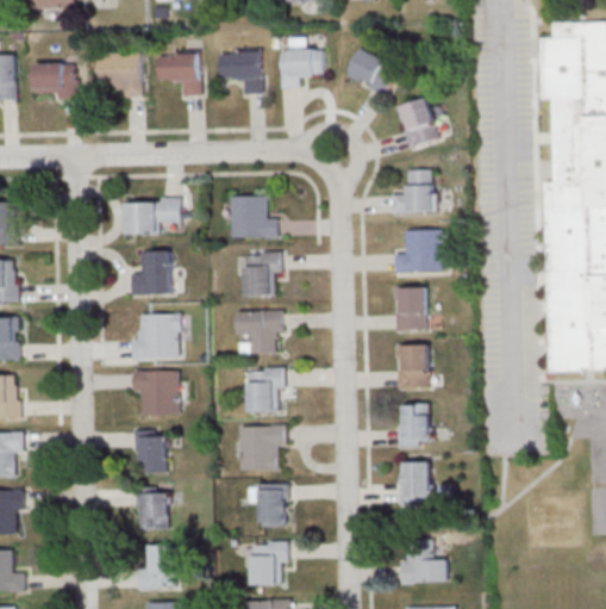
[(605,24),(525,28),(542,377),(605,377),(605,24)]
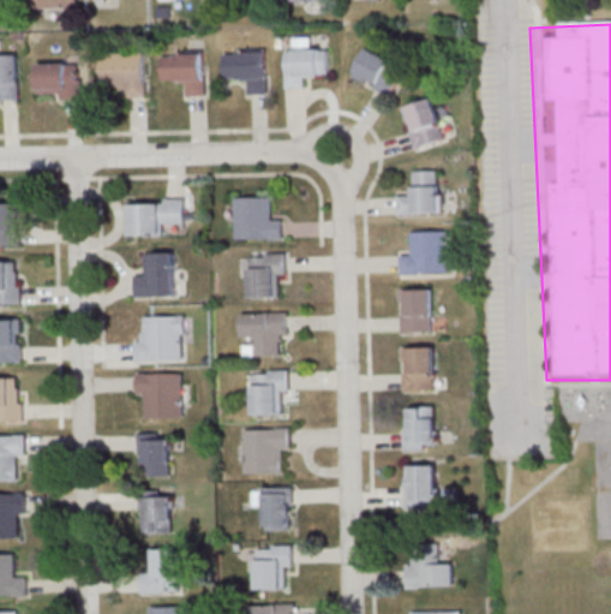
[(325,76),(325,51),(311,51),(311,39),(292,39),(292,49),(285,49),(285,88),(306,88),(306,76),(325,76)]
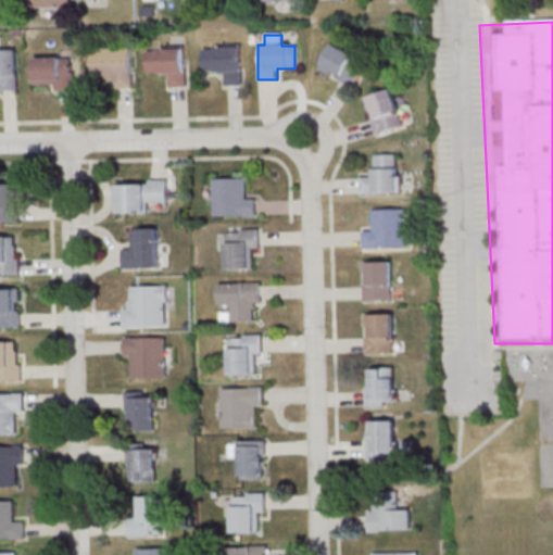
[(349,87),(363,62),(331,43),(317,70),(349,87)]
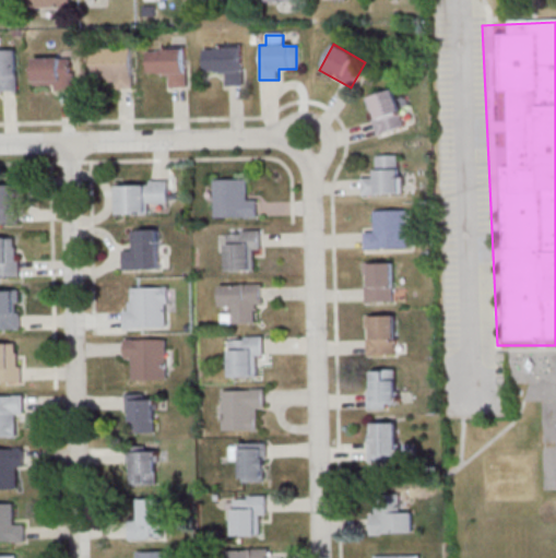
[(240,46),(201,46),(201,74),(221,74),(221,86),(240,86),(240,46)]
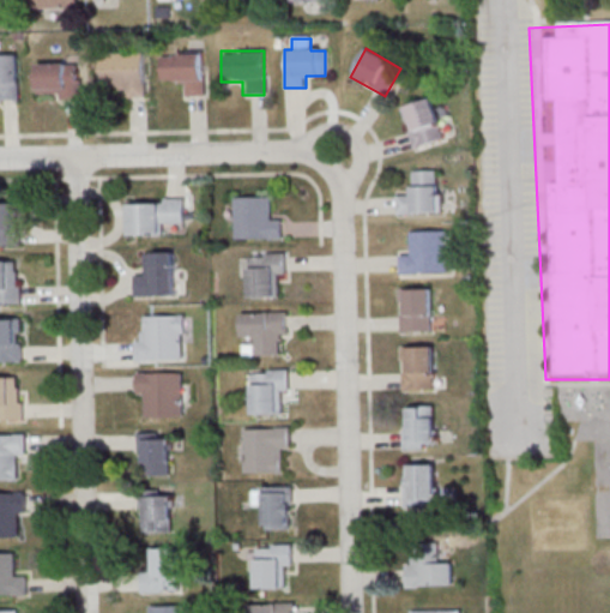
[(142,96),(142,54),(98,54),(98,96),(142,96)]
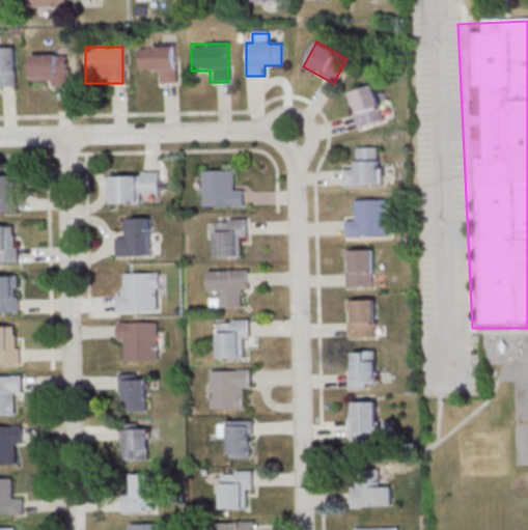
[(174,47),(137,47),(137,72),(157,72),(157,83),(174,83),(174,47)]
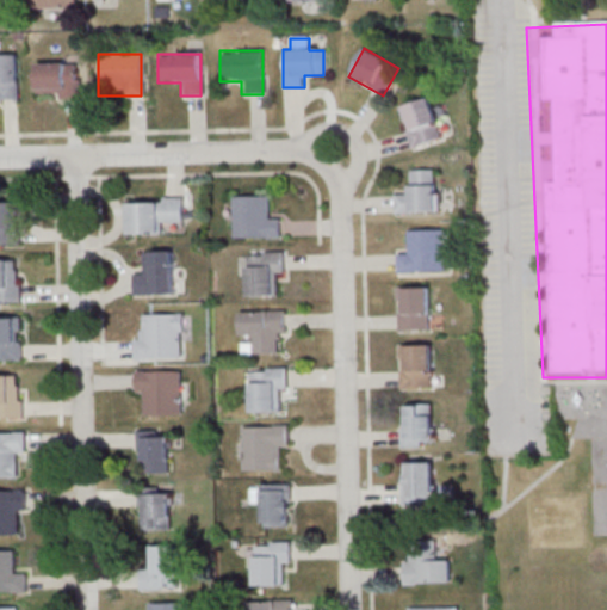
[(0,99),(16,100),(16,55),(0,55),(0,99)]
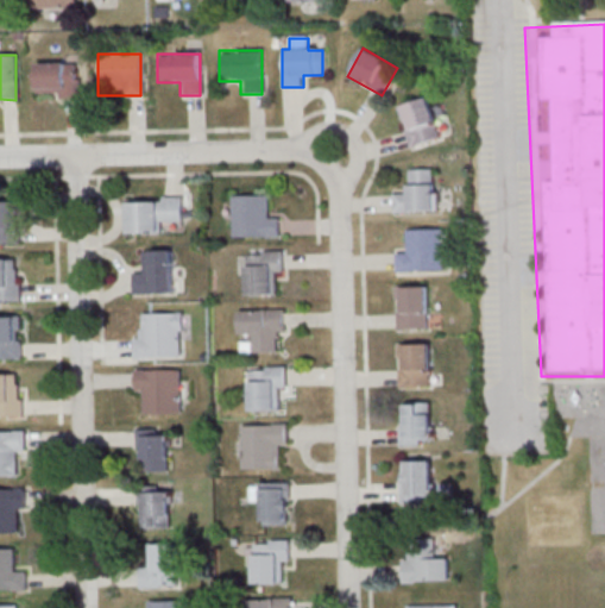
[(76,99),(76,64),(35,64),(35,99),(76,99)]
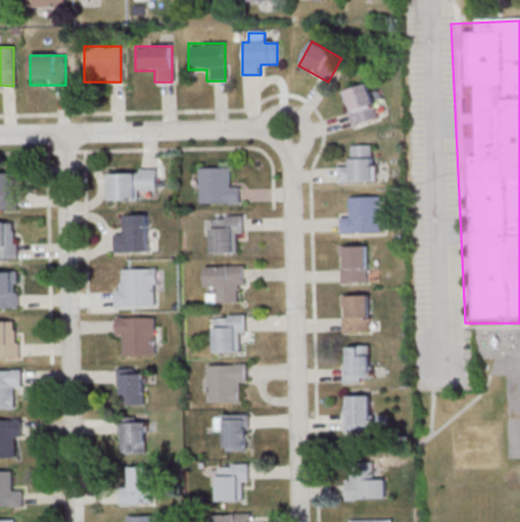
[(341,91),(350,128),(378,120),(368,84),(341,91)]
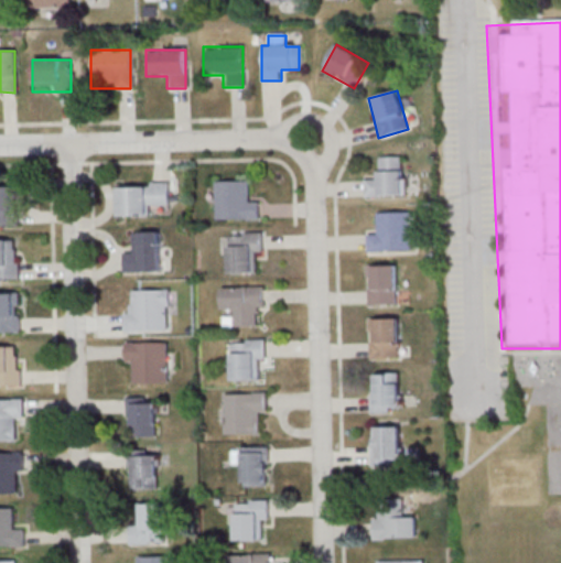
[(403,196),(403,158),(376,158),(376,180),(364,180),(364,196),(403,196)]
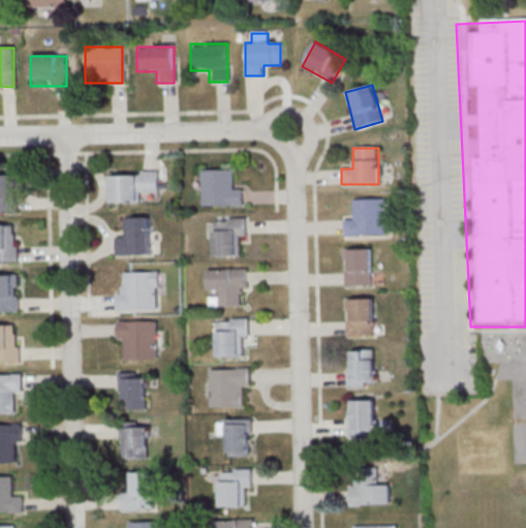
[(231,169),(200,169),(200,207),(242,207),(242,186),(231,186),(231,169)]
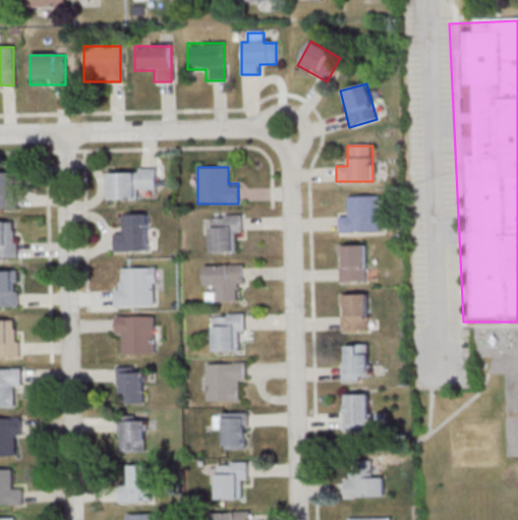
[(108,199),(137,199),(136,189),(155,189),(155,170),(108,171),(108,199)]
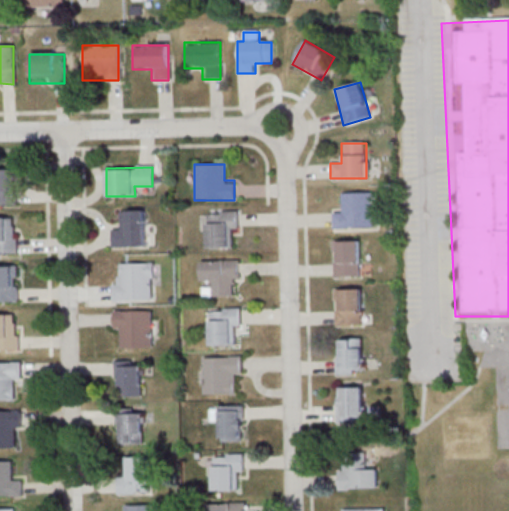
[(12,170),(0,169),(0,204),(12,205),(12,170)]
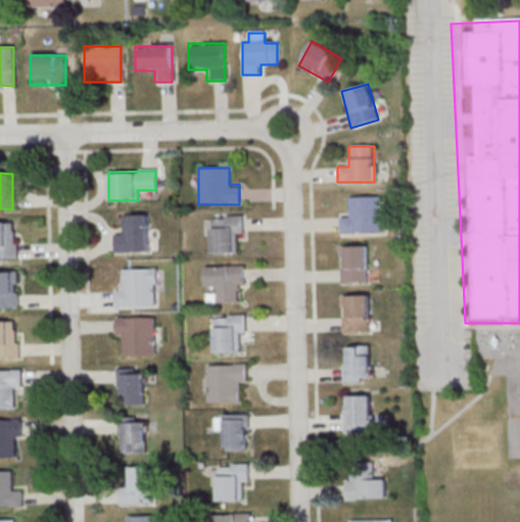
[(380,197),(348,197),(348,216),(339,216),(339,233),(380,233),(380,197)]
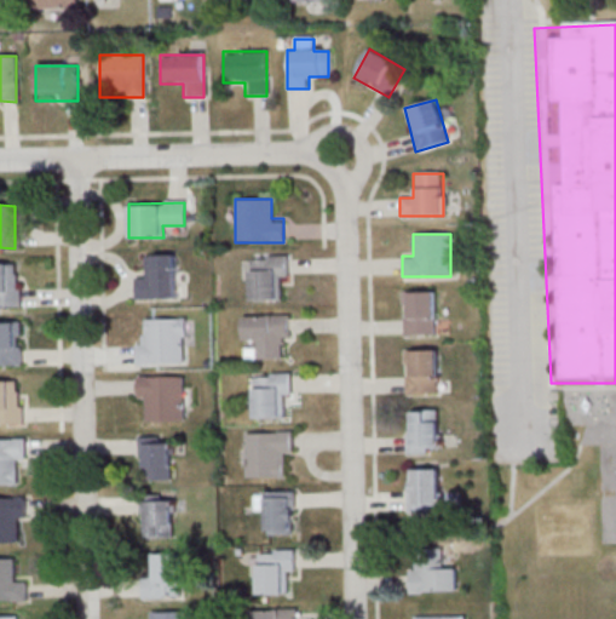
[(143,257),(178,256),(179,297),(133,298),(132,280),(143,280),(143,257)]
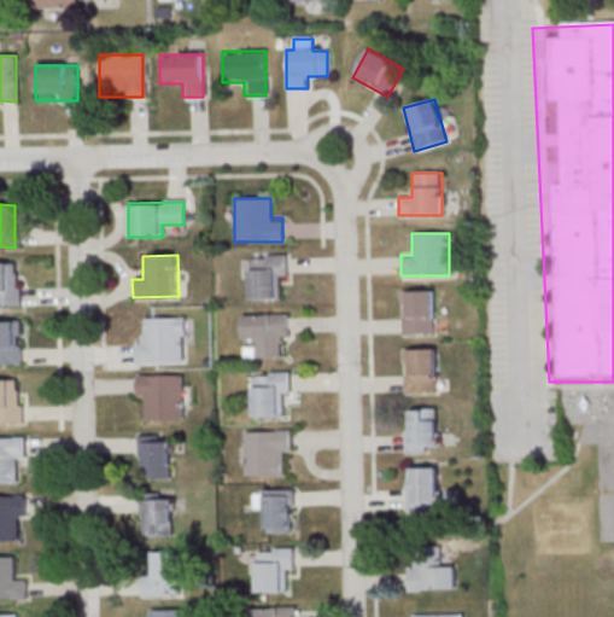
[(285,255),(249,255),(249,300),(285,300),(285,255)]
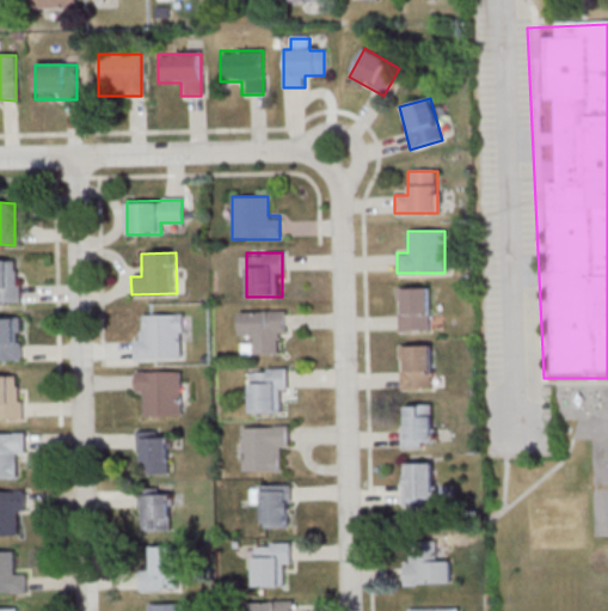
[(0,301),(17,303),(17,261),(0,261),(0,301)]
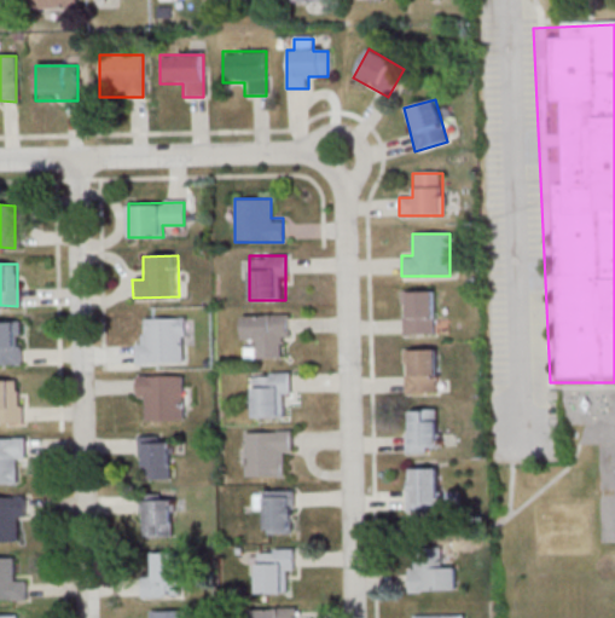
[(433,292),(401,292),(401,334),(433,334),(433,292)]
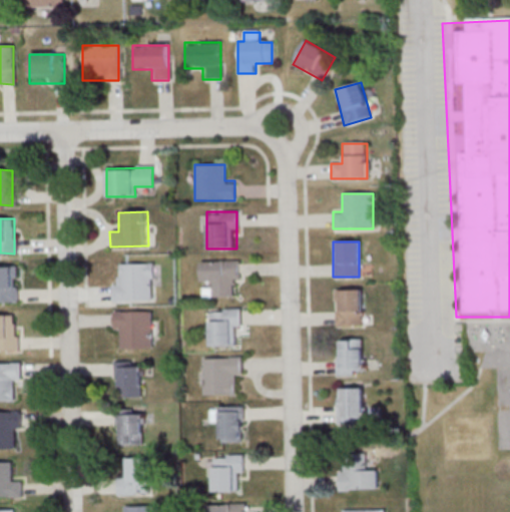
[(201,298),(236,298),(236,262),(199,262),(199,283),(209,283),(209,289),(201,289),(201,298)]
